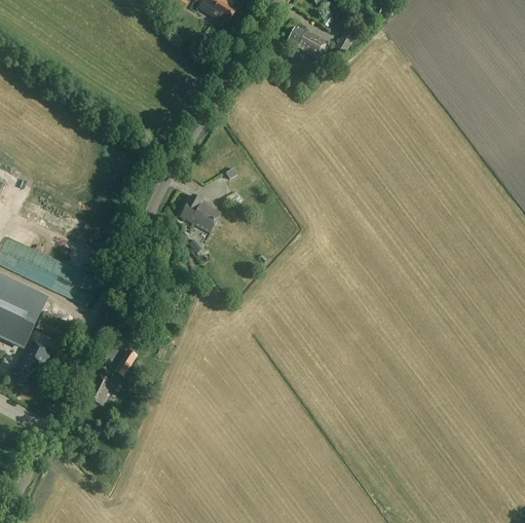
[(172,0),(183,8),(189,0),(172,0)]
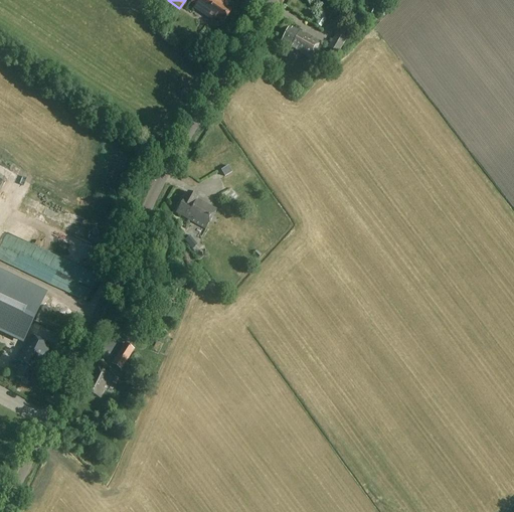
[(197,6),(197,7),(212,18),(215,15),(222,20),(232,6),(223,0),(195,0),(197,1),(194,4),(197,6)]
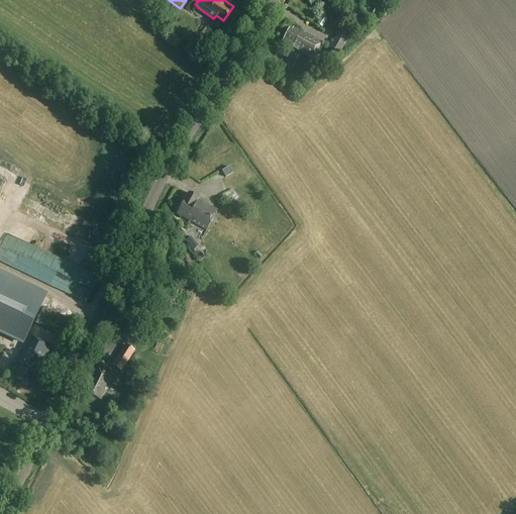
[(322,40),(293,25),(292,27),(290,26),(283,39),(313,57),(322,40)]
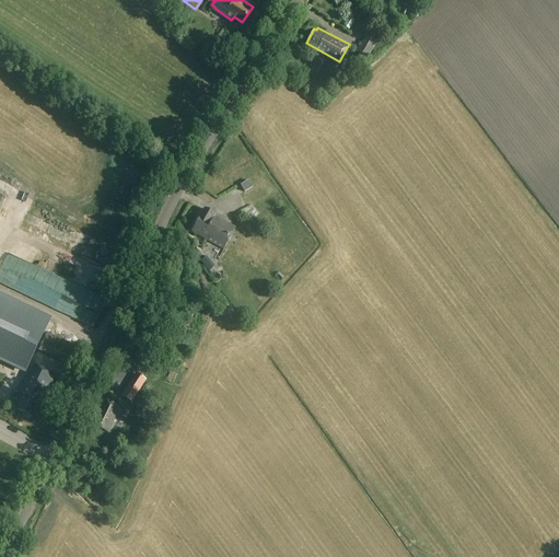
[(367,34),(358,49),(369,55),(376,39),(367,34)]
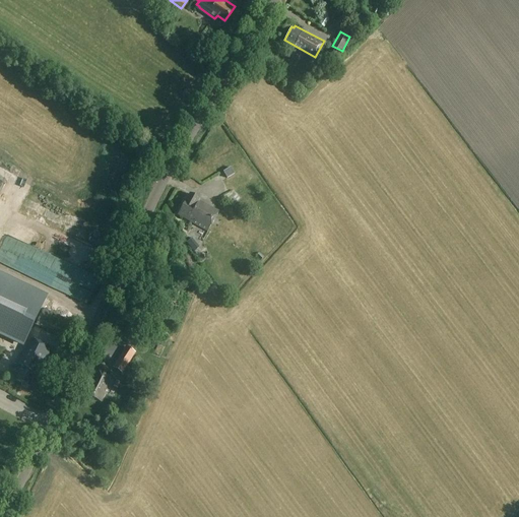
[(224,169),(223,170),(228,176),(235,172),(231,165),(224,169)]
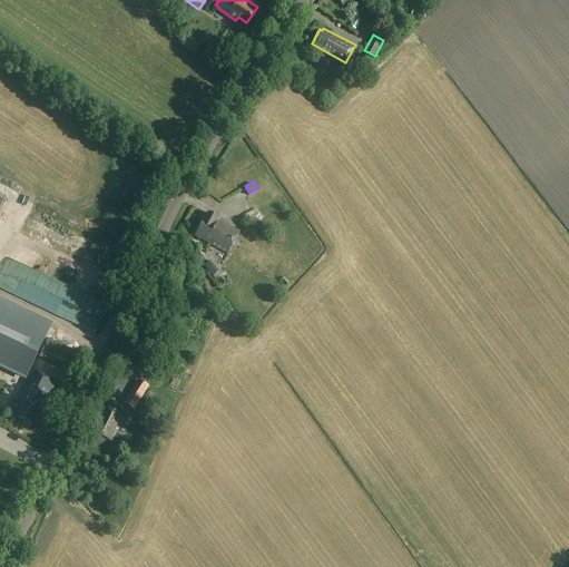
[(224,223),(218,220),(219,217),(208,211),(196,233),(228,251),(241,230),(225,222),(224,223)]
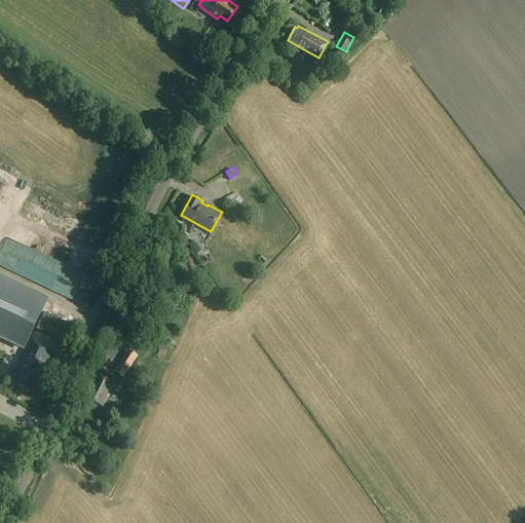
[(162,222),(187,236),(189,232),(195,236),(198,230),(169,213),(162,222)]
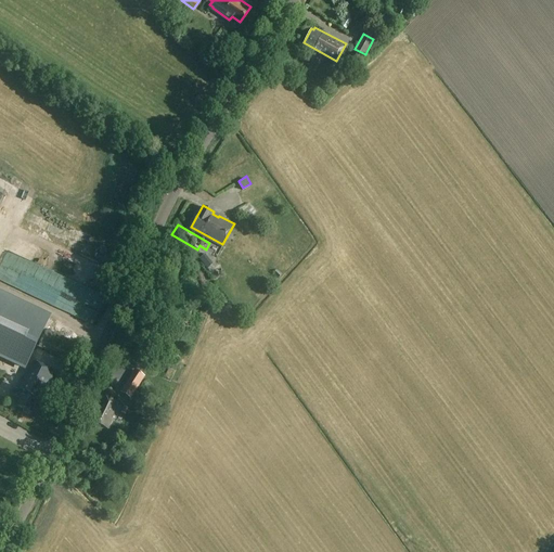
[(0,355),(25,368),(29,359),(36,344),(44,325),(51,312),(0,289),(0,355)]
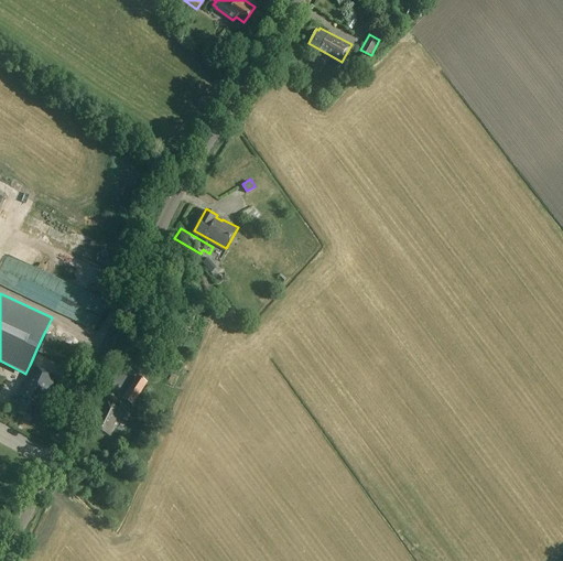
[(77,346),(47,332),(39,351),(67,365),(77,346)]
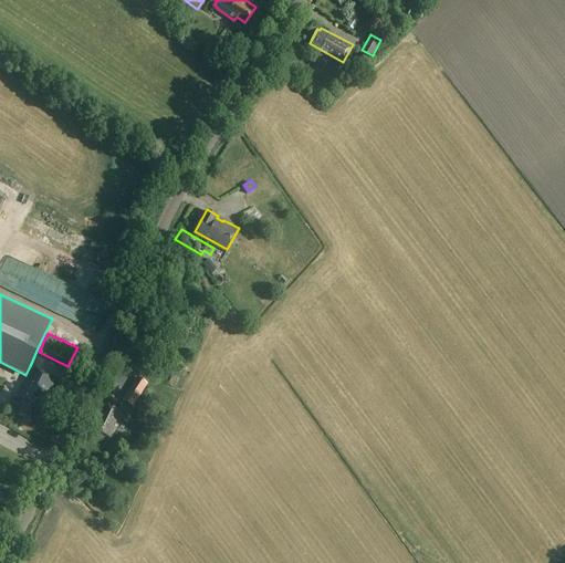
[(12,400),(21,405),(18,413),(34,419),(44,398),(46,399),(56,378),(33,367),(20,394),(17,393),(14,397),(12,400)]
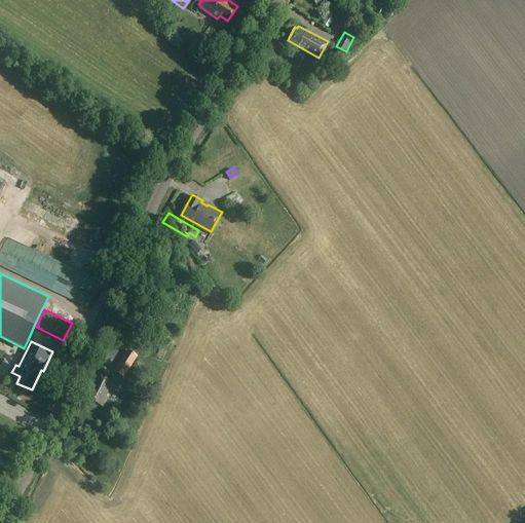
[(124,375),(129,366),(119,360),(114,369),(124,375)]
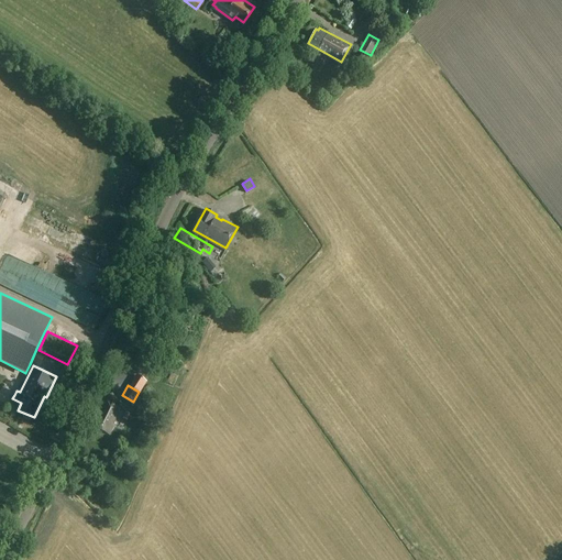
[(92,426),(109,434),(122,407),(105,398),(100,409),(101,409),(98,416),(97,416),(92,426)]
